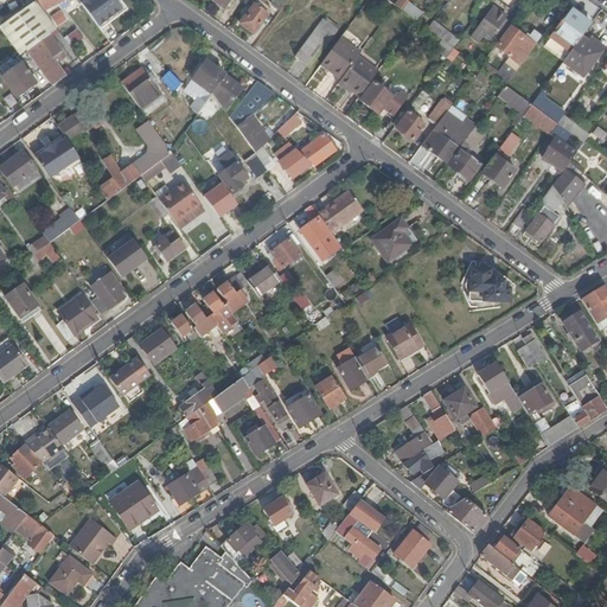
[(46,76),(55,87),(66,77),(57,64),(66,58),(50,34),(57,30),(43,11),(37,1),(37,0),(0,19),(0,26),(21,55),(29,50),(42,70),(46,76)]
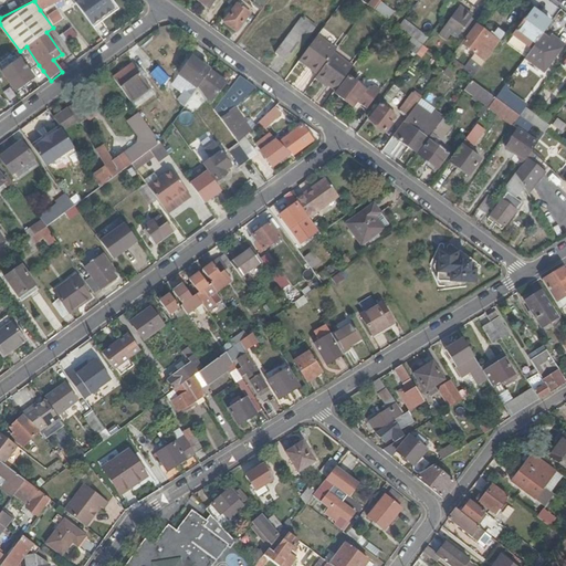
[(35,0),(34,1),(40,10),(59,0),(35,0)]
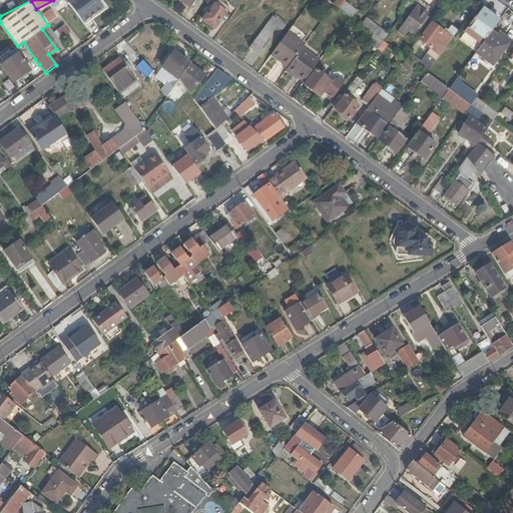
[(72,0),(70,2),(84,23),(104,8),(98,0),(72,0)]
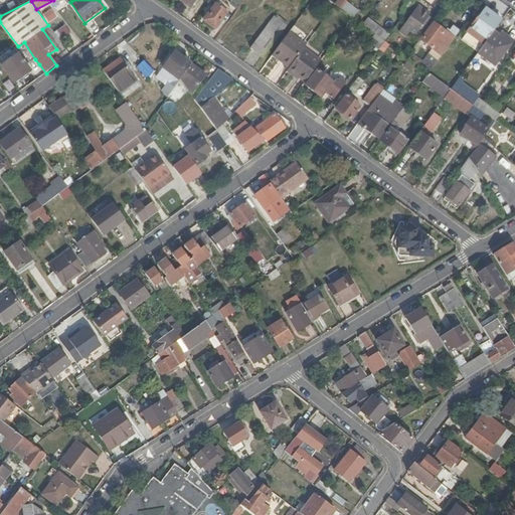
[(218,0),(217,0),(215,4),(203,20),(215,29),(227,13),(230,8),(218,0)]
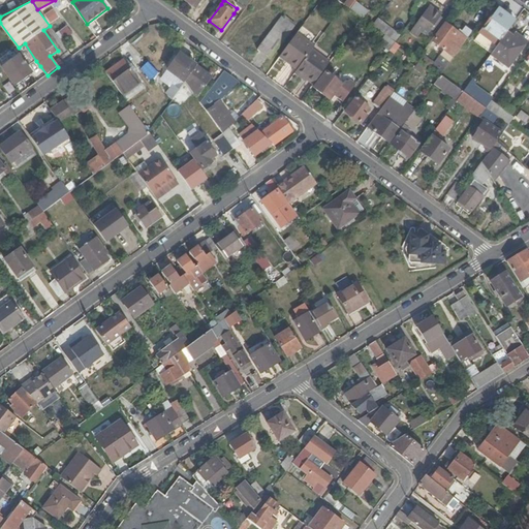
[(238,0),(237,3),(245,9),(251,0),(238,0)]
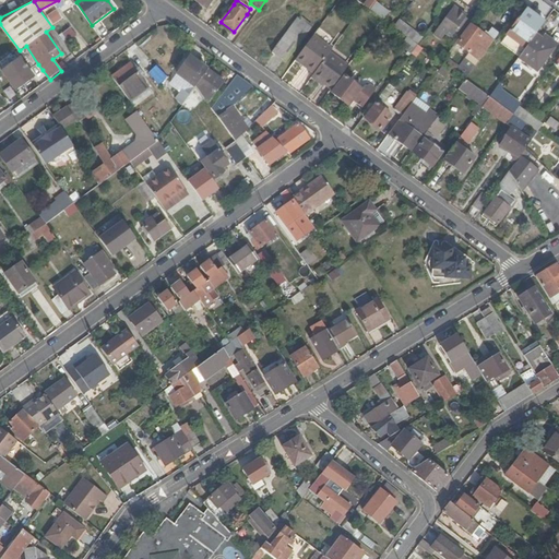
[(367,0),(364,6),(365,6),(370,9),(376,2),(377,0),(367,0)]
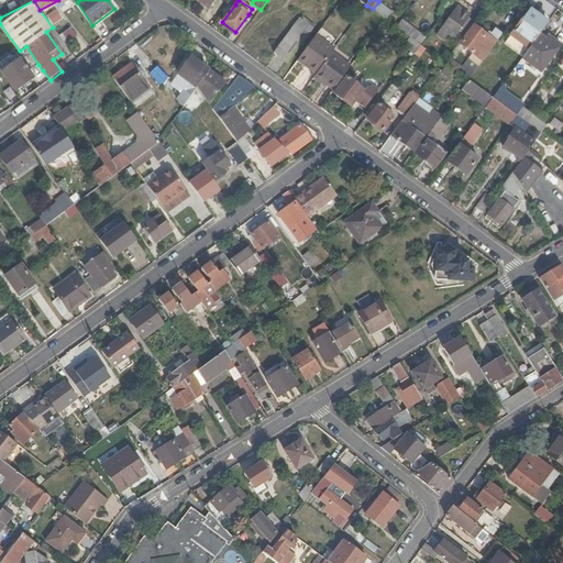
[(386,19),(387,20),(393,12),(378,2),(373,9),(386,19)]
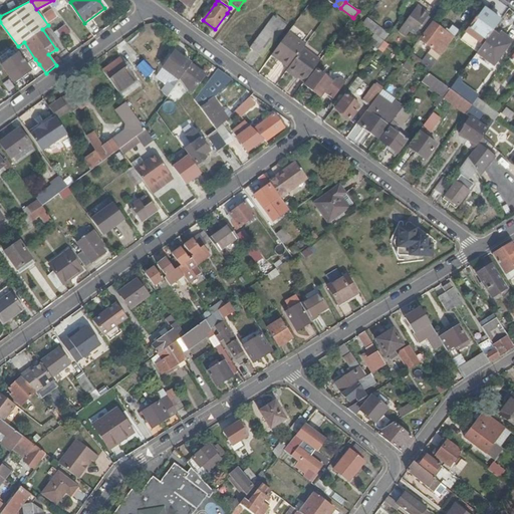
[(415,33),(421,38),(433,21),(428,17),(429,15),(418,7),(402,27),(407,31),(414,36),(415,33)]
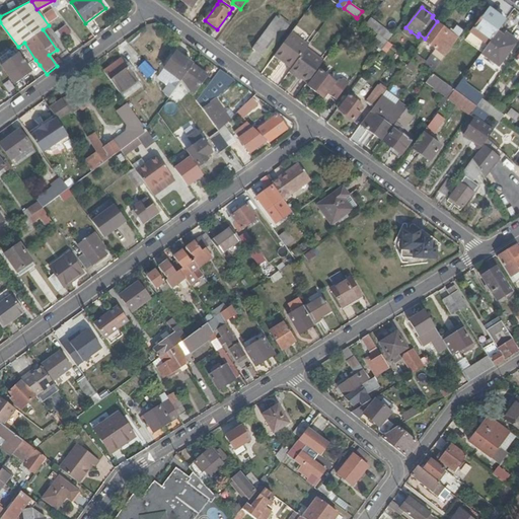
[(498,32),(504,24),(495,17),(497,14),(490,9),(474,29),(491,42),(498,32)]
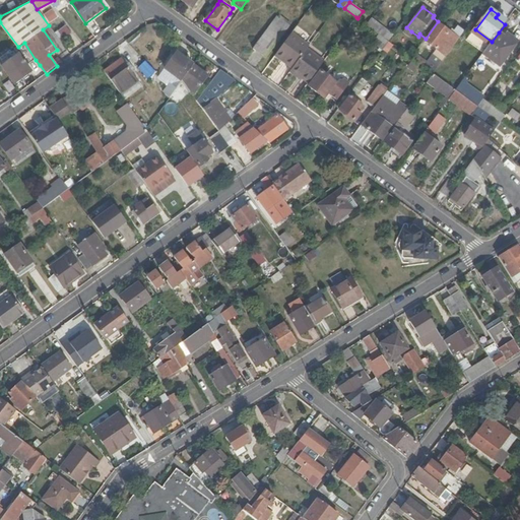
[(505,24),(508,21),(498,14),(496,17),(505,24)]
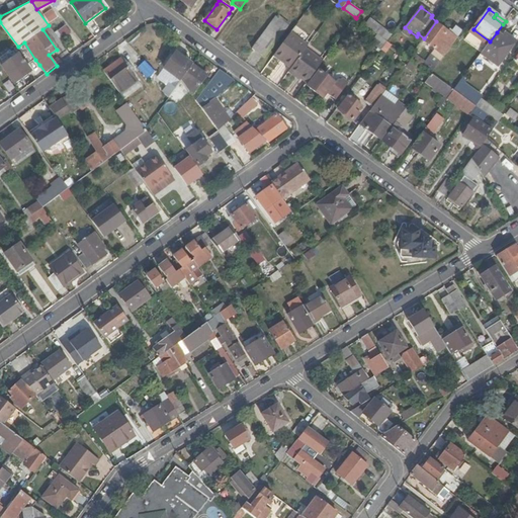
[(288,26),(276,17),(253,50),(265,59),(288,26)]
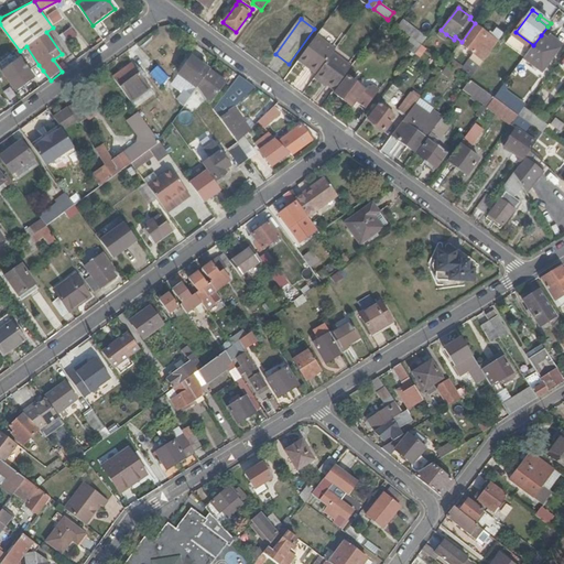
[(416,41),(422,45),(427,38),(402,20),(397,26),(412,39),(416,41)]
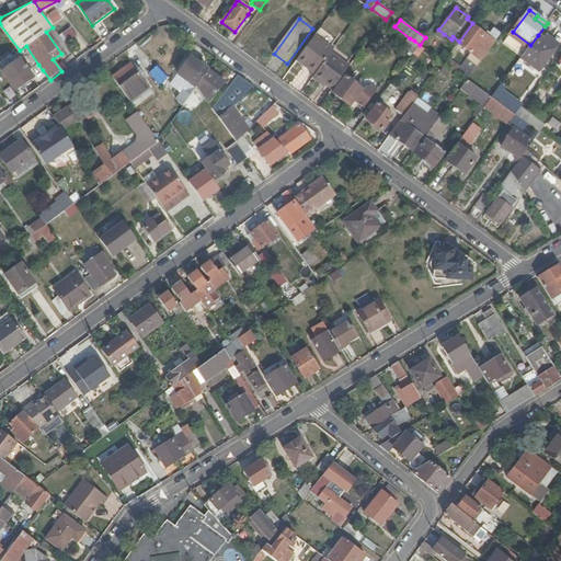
[(482,61),(496,42),(473,25),(459,44),(471,54),(458,72),(468,80),(482,61)]
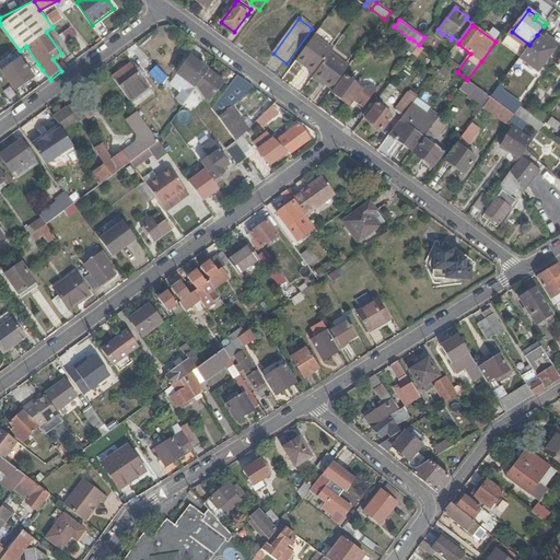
[(438,42),(443,34),(438,30),(431,37),(438,42)]
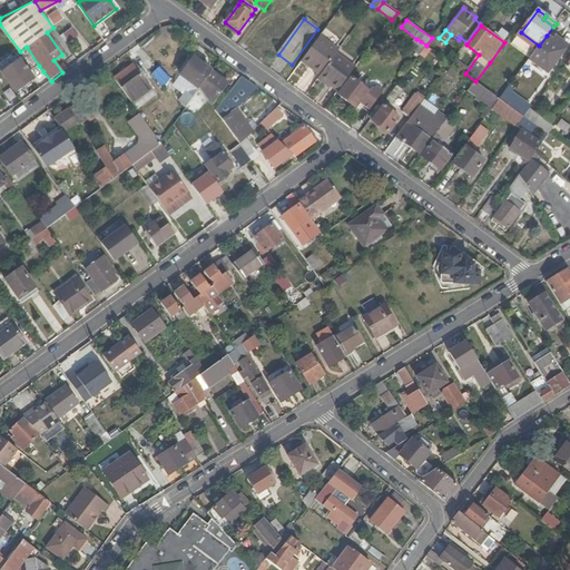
[(382,37),(380,35),(373,43),(375,46),(382,37)]
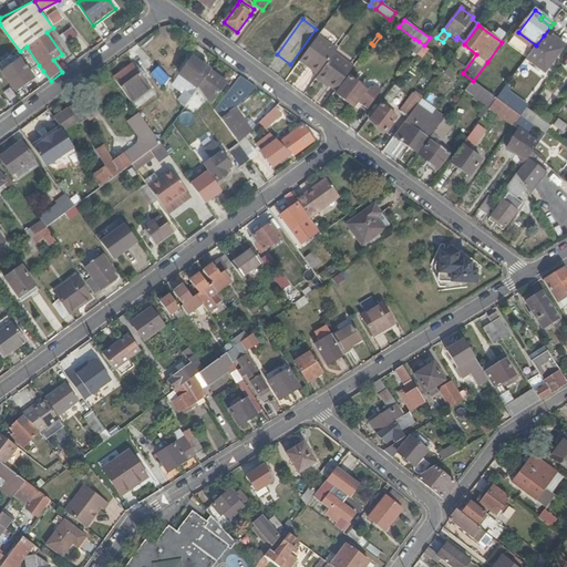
[(536,45),(527,59),(545,72),(563,49),(544,35),(536,45)]
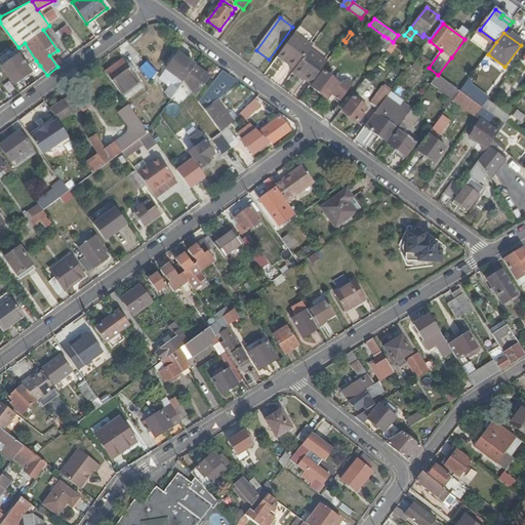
[(312,46),(294,34),(280,54),(289,62),(287,64),(295,70),(297,67),(310,49),(311,49),(312,46)]
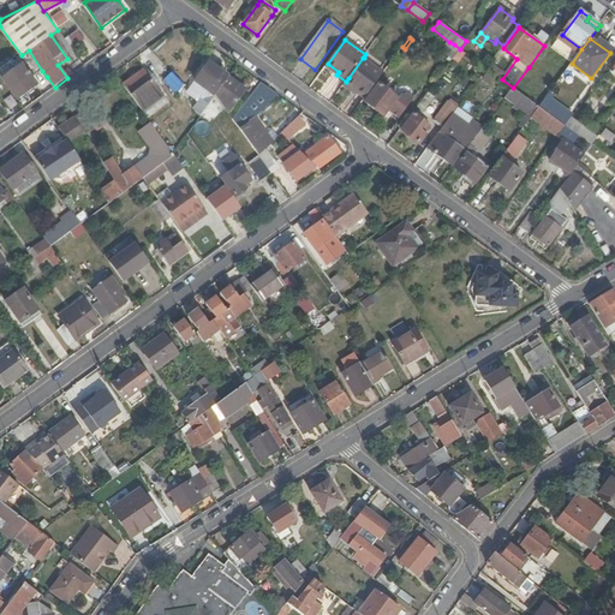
[(442,51),(447,54),(454,45),(449,42),(442,51)]
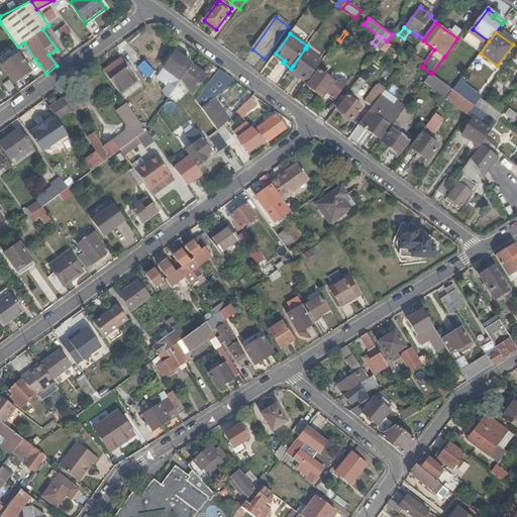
[(381,49),(387,41),(382,37),(376,45),(381,49)]
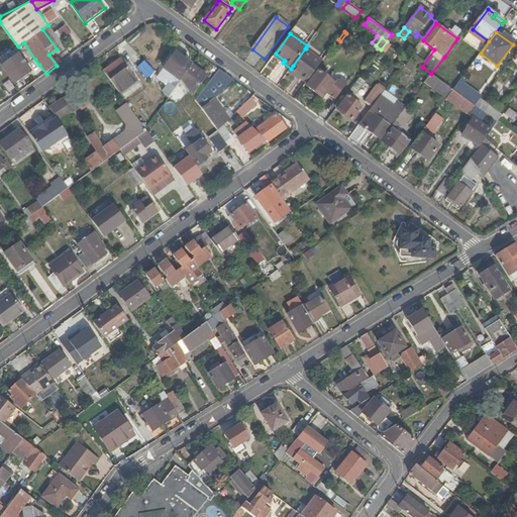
[(385,54),(391,44),(387,41),(381,49),(380,50),(385,54)]
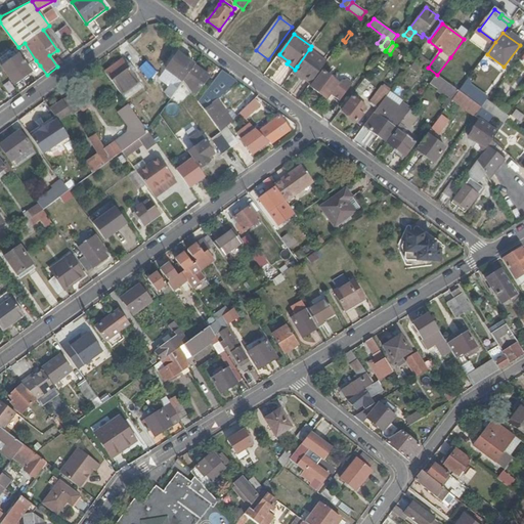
[(25,43),(18,47),(15,50),(18,55),(2,68),(14,84),(22,79),(23,81),(26,80),(24,78),(31,72),(27,67),(36,60),(25,43)]
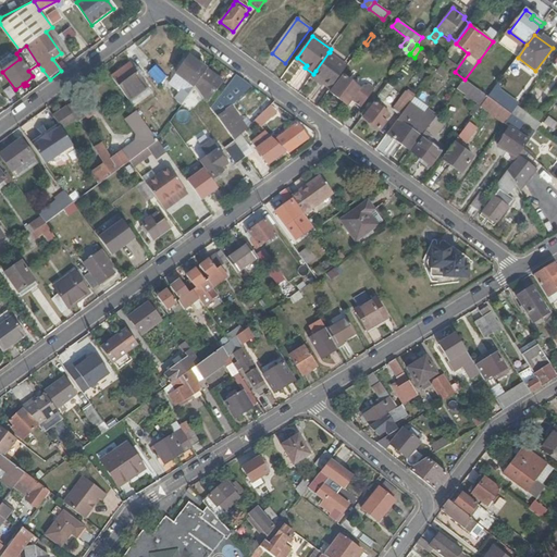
[(312,76),(331,89),(348,65),(330,52),(329,52),(316,71),(313,74),(312,76)]
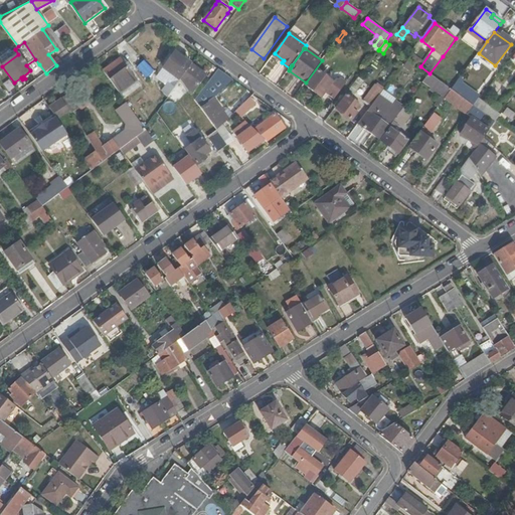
[(163,67),(180,79),(181,77),(191,65),(174,52),(163,67)]
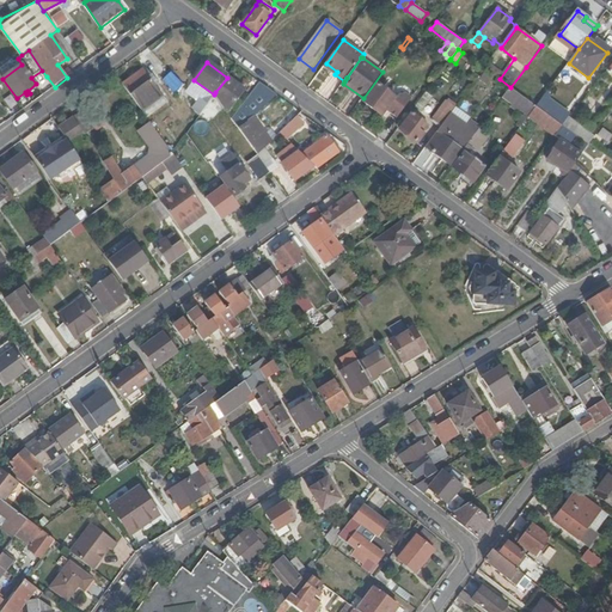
[(495,67),(488,62),(484,68),(490,73),(495,67)]
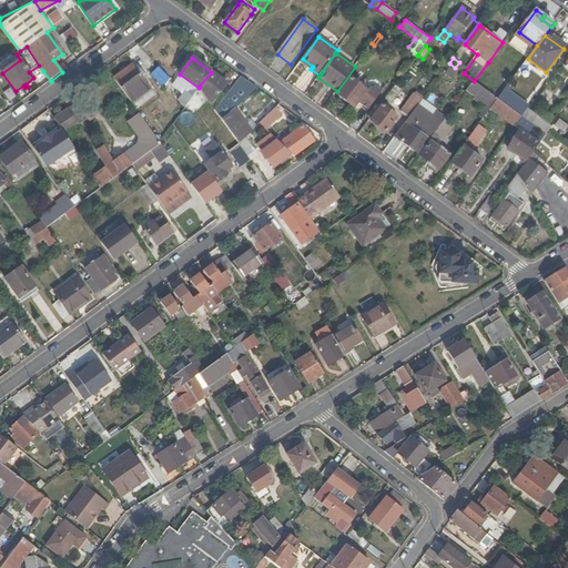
[(313,67),(303,59),(301,61),(311,69),(313,67)]
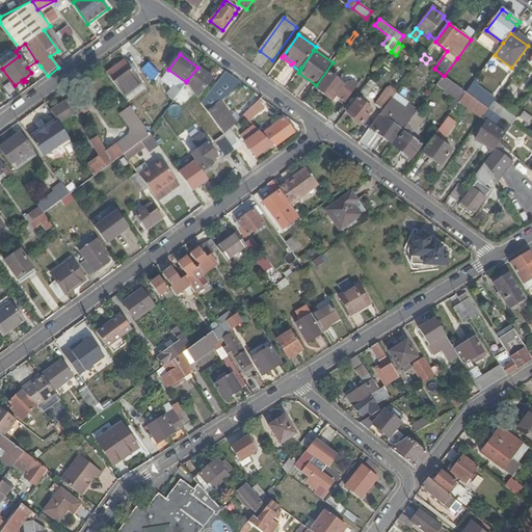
[(436,63),(430,58),(426,63),(433,69),(436,63)]
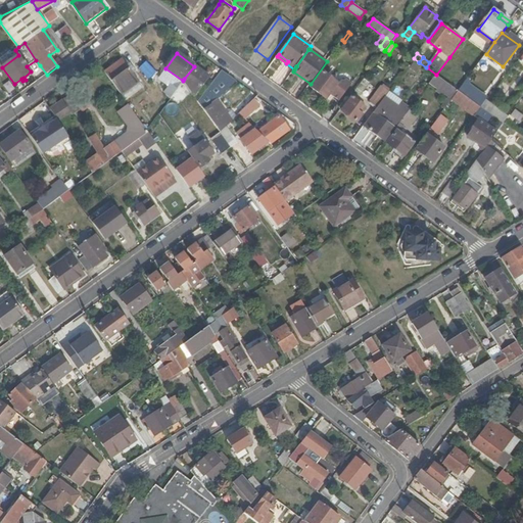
[(115,88),(120,94),(138,81),(123,59),(104,73),(115,88)]
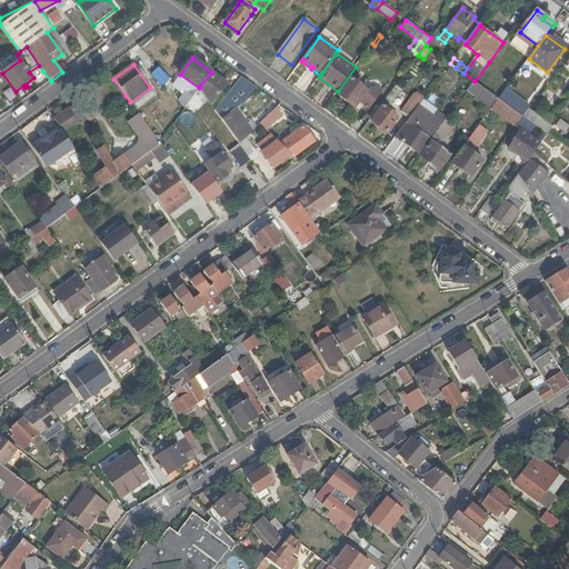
[(29,72),(33,78),(43,71),(39,66),(29,72)]
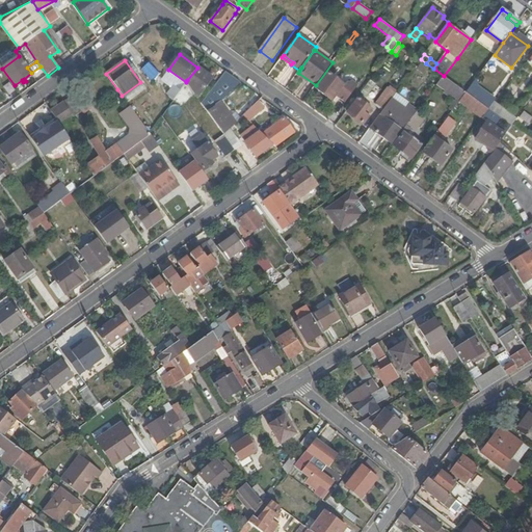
[(158,73),(149,63),(142,70),(152,79),(158,73)]
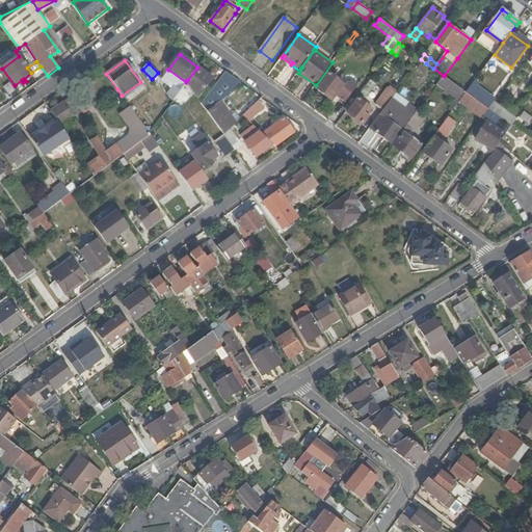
[(187,80),(186,82),(196,98),(212,78),(197,67),(197,68),(187,80)]
